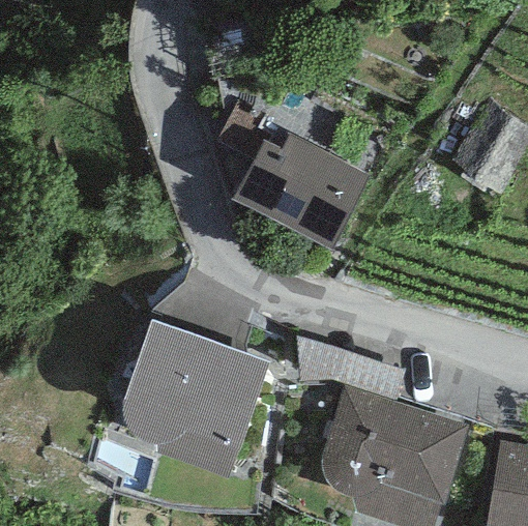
[(527,128),(492,104),(450,164),(497,196),(527,150),(527,128)]
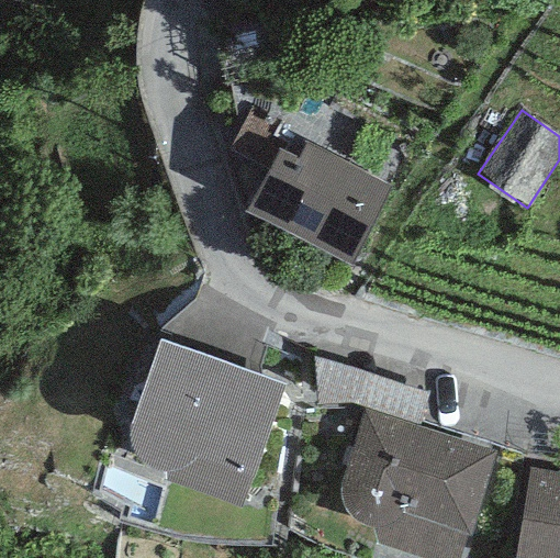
[(253,111),(231,151),(260,168),(282,127),(253,111)]
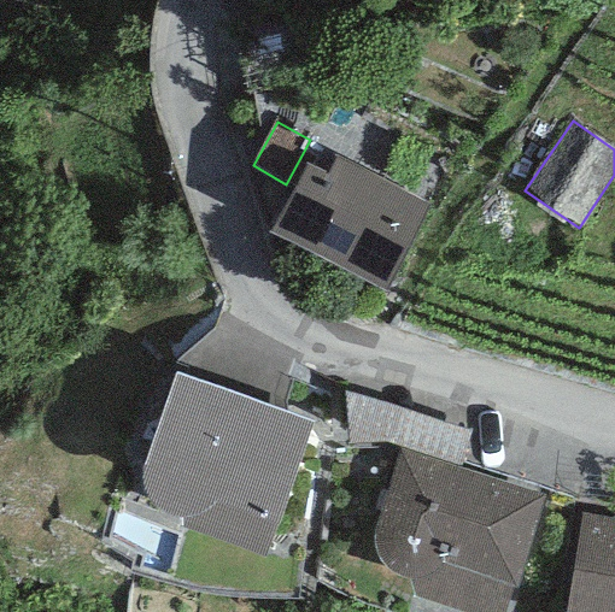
[(432,207),(339,160),(331,177),(306,165),(271,234),(388,293),(432,207)]
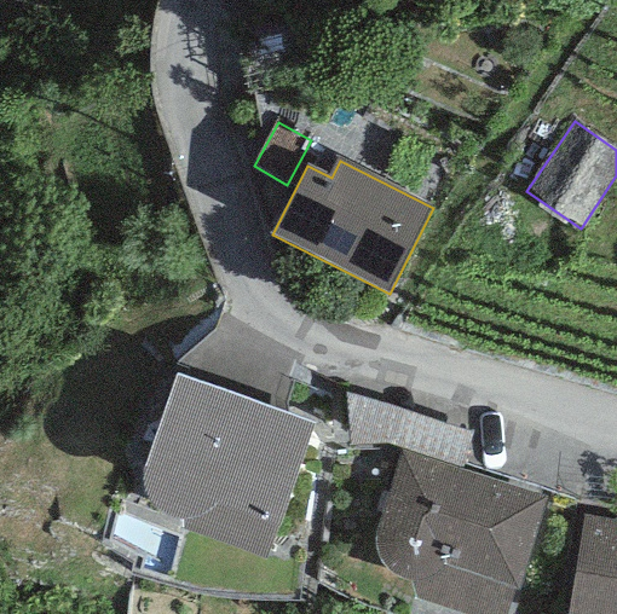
[(316,421),(178,370),(144,463),(143,471),(143,480),(145,487),(151,496),(155,500),(167,508),(174,510),(183,513),(184,526),(266,555),(316,421)]
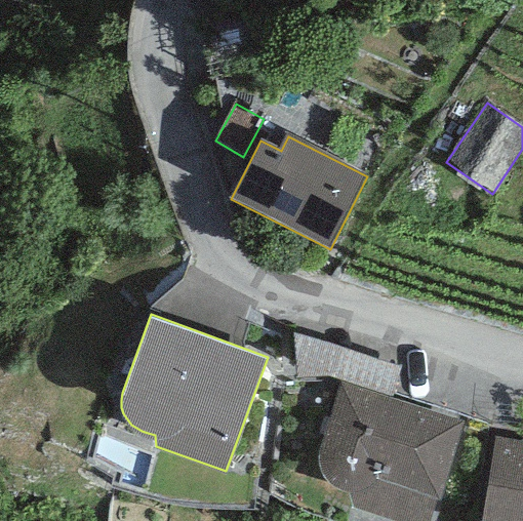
[(464,423),(342,385),(321,447),(320,456),(322,468),(329,477),(336,481),(349,486),(356,506),(403,520),(429,520),(438,495),(441,496),(464,423)]
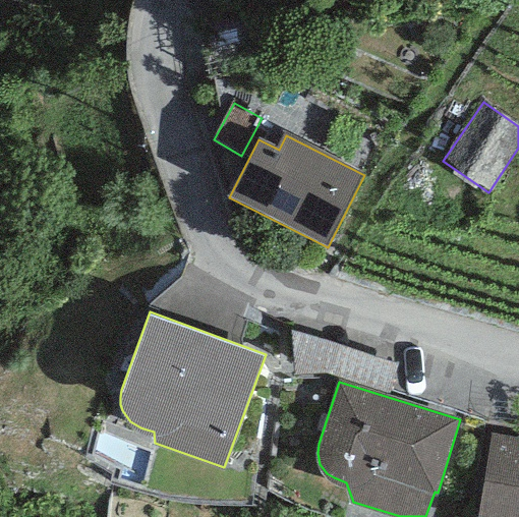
[(518,441),(492,436),(477,516),(518,516),(518,441)]
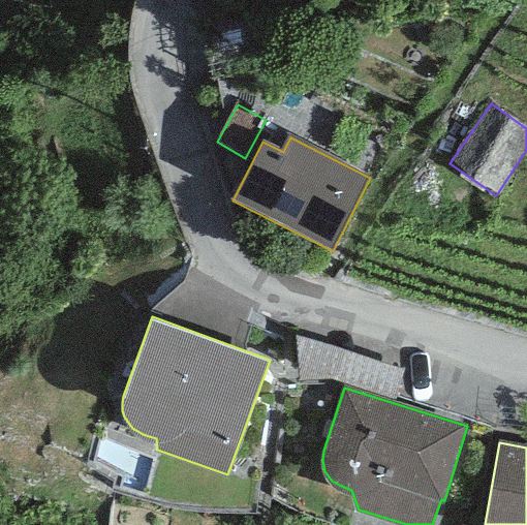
All buildings are outlined.
